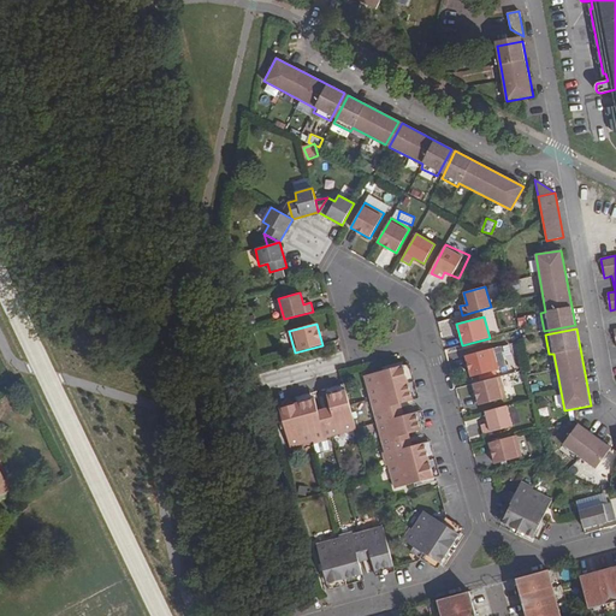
[(507,367),(501,347),(492,349),(498,369),(507,367)]
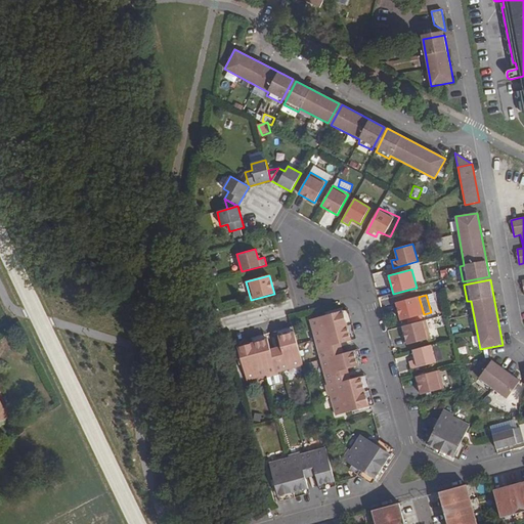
[(401,301),(396,303),(400,320),(424,314),(419,297),(401,301)]
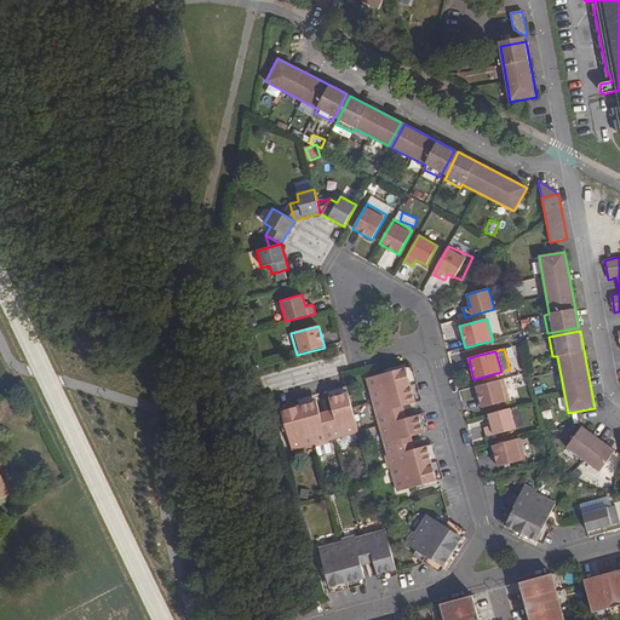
[(412,366),(406,368),(415,403),(422,401),(412,366)]
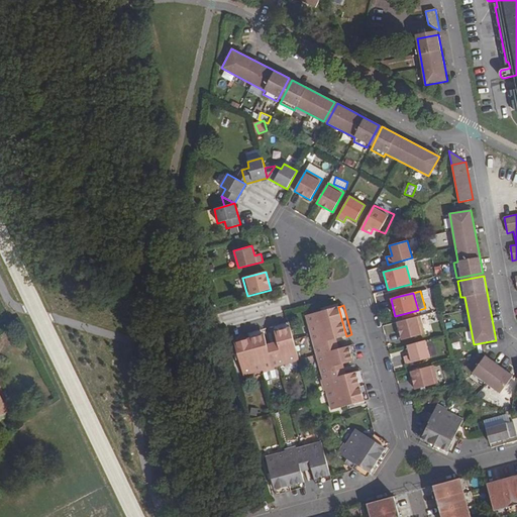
[(338,307),(306,315),(323,380),(321,380),(324,391),(326,391),(332,410),(364,401),(355,372),(344,375),(342,365),(353,362),(349,346),(338,349),(332,351),(329,340),(335,339),(346,336),(338,307)]
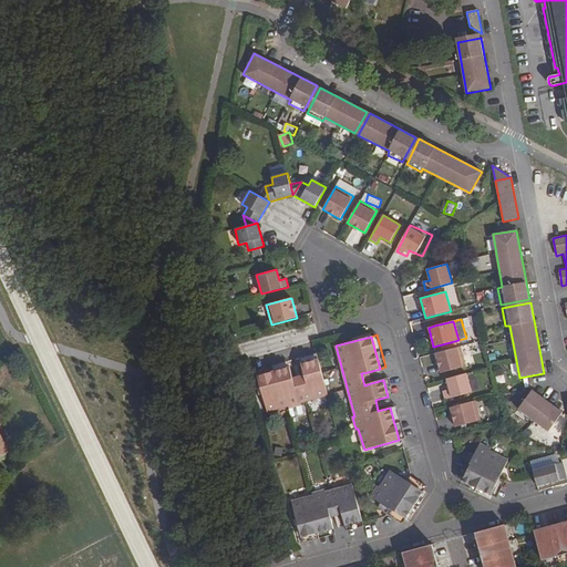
[(476,362),(475,344),(466,344),(466,362),(476,362)]
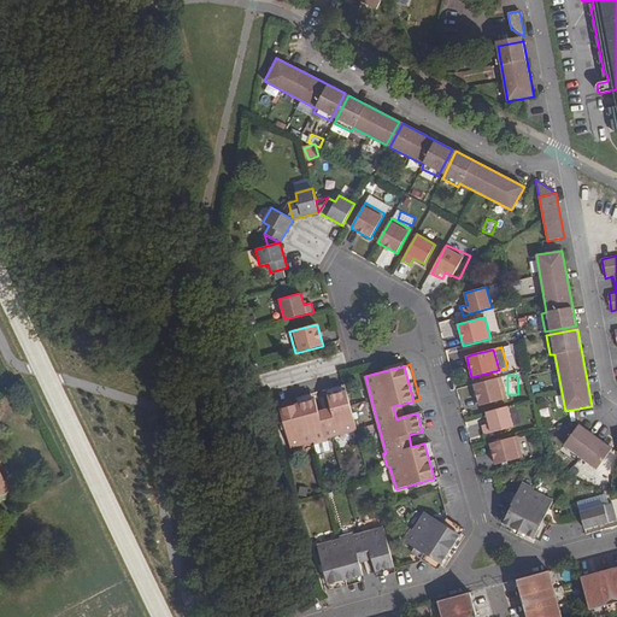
[(500,377),(474,385),(480,406),(506,399),(500,377)]
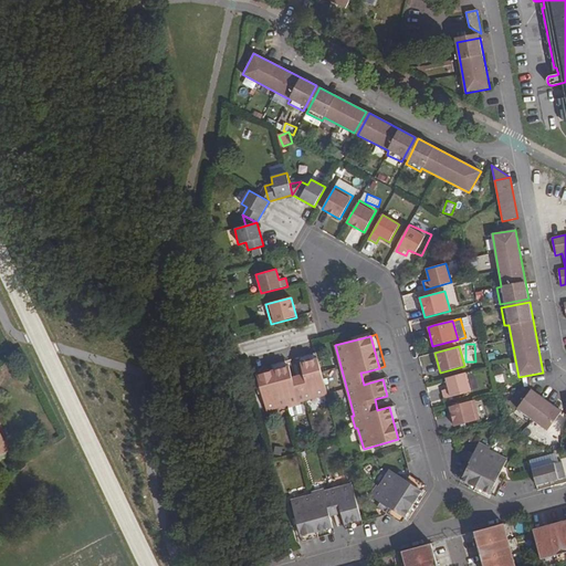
[(316,353),(299,357),(301,364),(317,359),(316,353)]
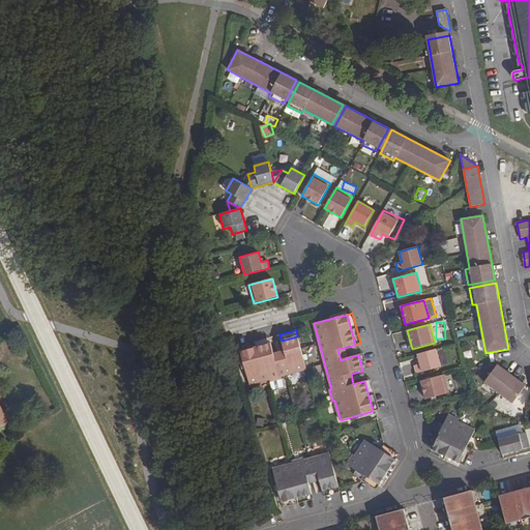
[(270,343),(240,351),(249,384),(269,379),(269,381),(282,378),(281,376),(306,370),(297,336),(282,341),(285,353),(274,355),(270,343)]
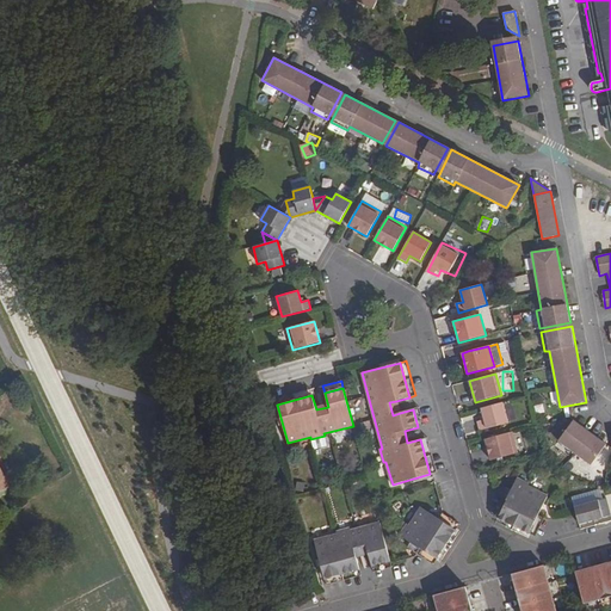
[(310,389),(276,399),(277,405),(312,395),(310,389)]
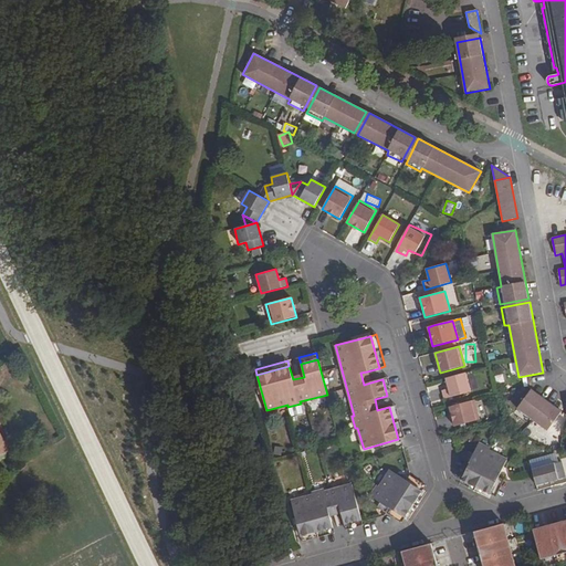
[(367,371),(360,373),(364,385),(370,383),(367,371)]
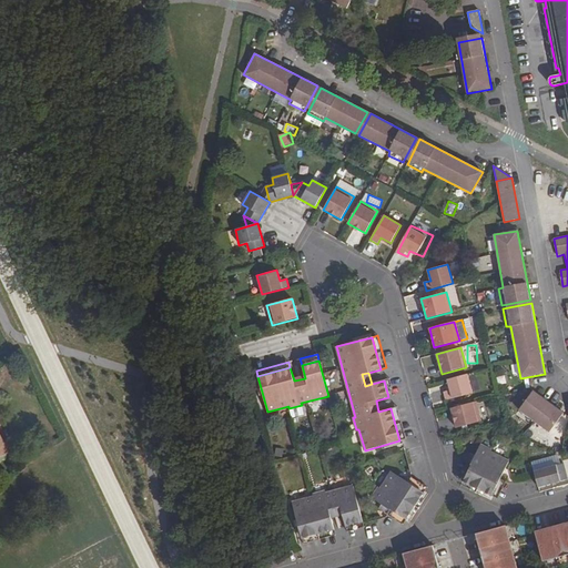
[(467,374),(447,379),(450,391),(444,392),(446,401),(473,393),(467,374)]
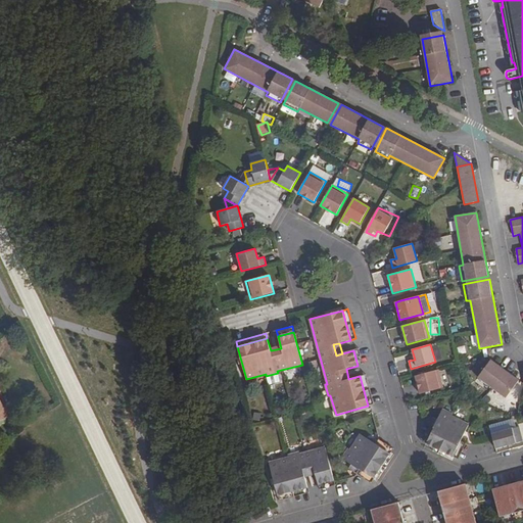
[(359,349),(353,350),(358,366),(363,364),(359,349)]
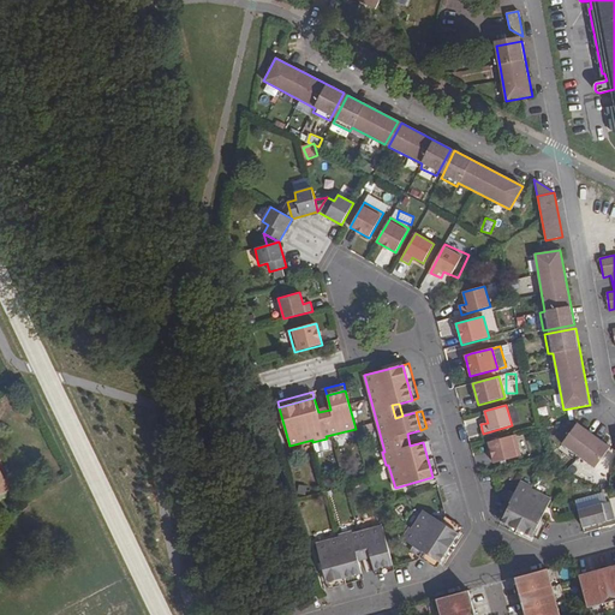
[(578,423),(561,445),(595,469),(610,447),(578,423)]
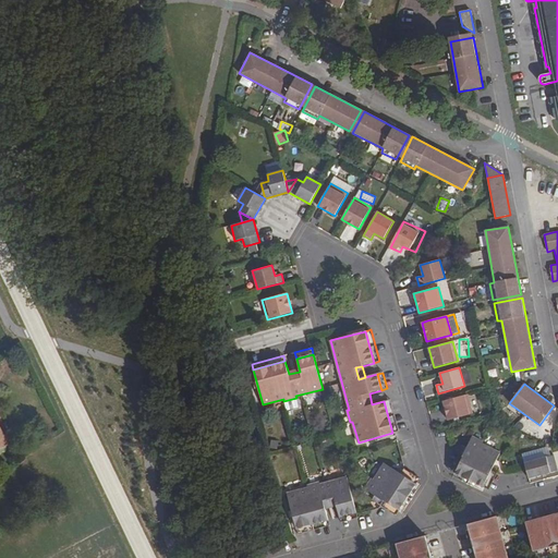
[(470,393),(445,401),(451,422),(476,414),(470,393)]
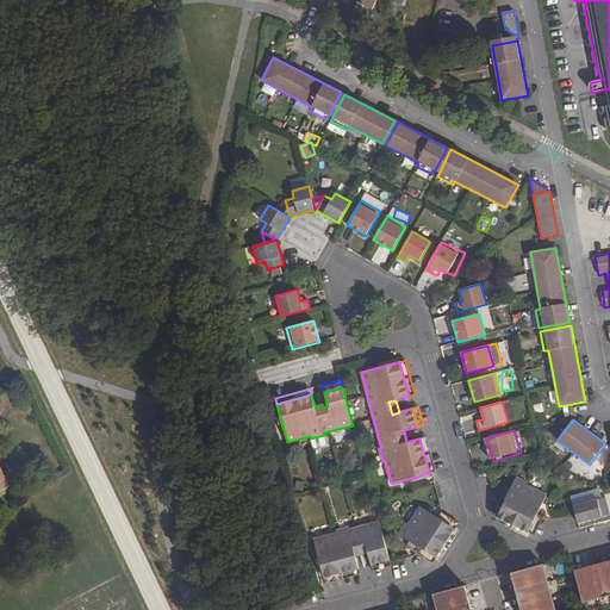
[(327,446),(324,435),(310,439),(313,449),(327,446)]
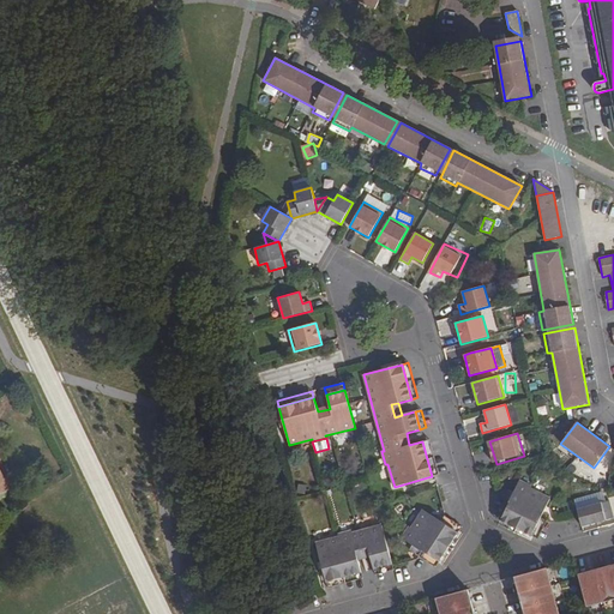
[(429,440),(422,441),(432,476),(439,475),(429,440)]
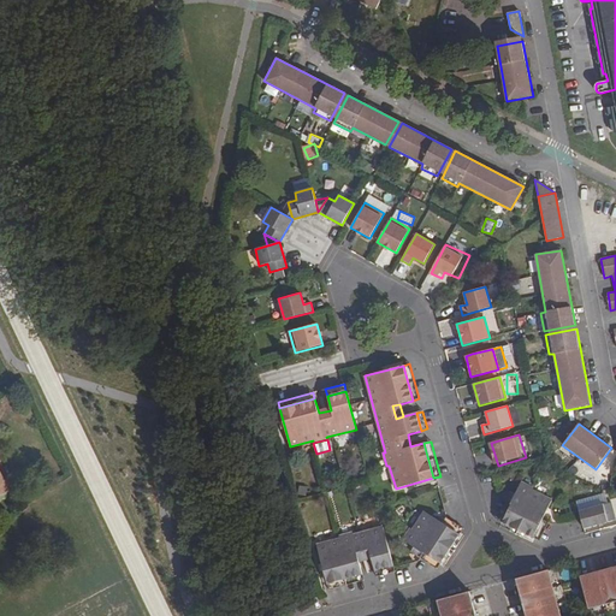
[(0,471),(0,496),(11,491),(0,471)]
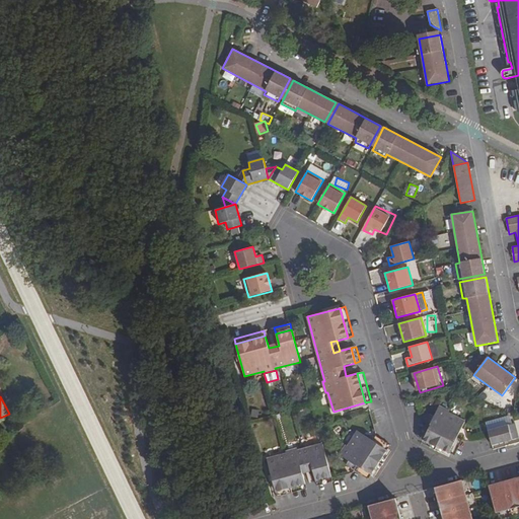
[(431,425),(423,440),(449,453),(457,437),(464,422),(449,414),(450,412),(440,406),(435,417),(433,420),(428,417),(426,423),(431,425)]
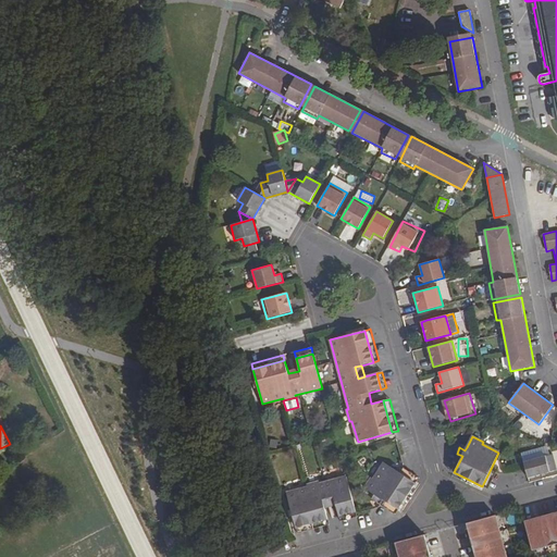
[(522,453),(530,480),(556,472),(556,467),(552,445),(522,453)]
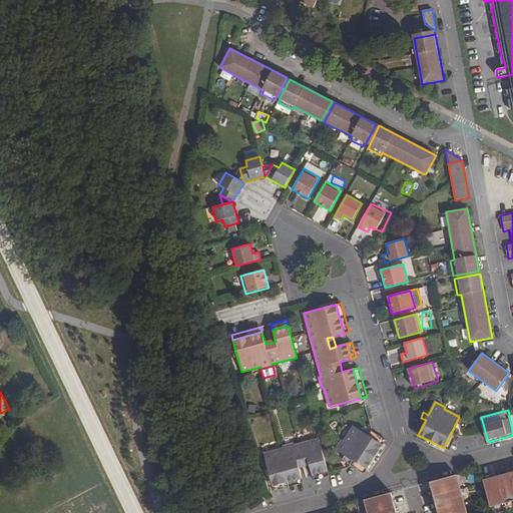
[(421,418),(413,433),(418,435),(426,420),(421,418)]
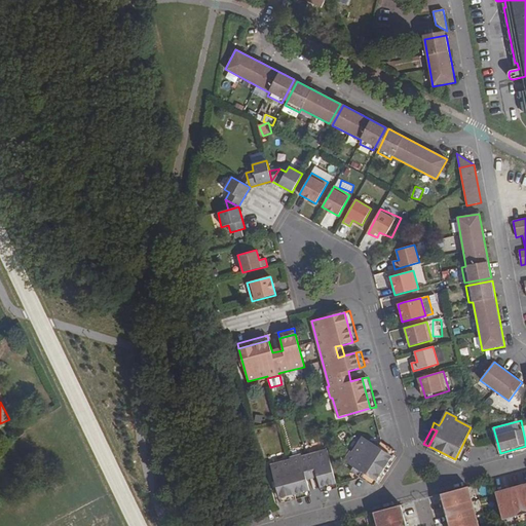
[(350,451),(344,460),(353,466),(357,468),(353,473),(359,477),(362,472),(376,481),(392,456),(377,447),(363,437),(352,452),(350,451)]
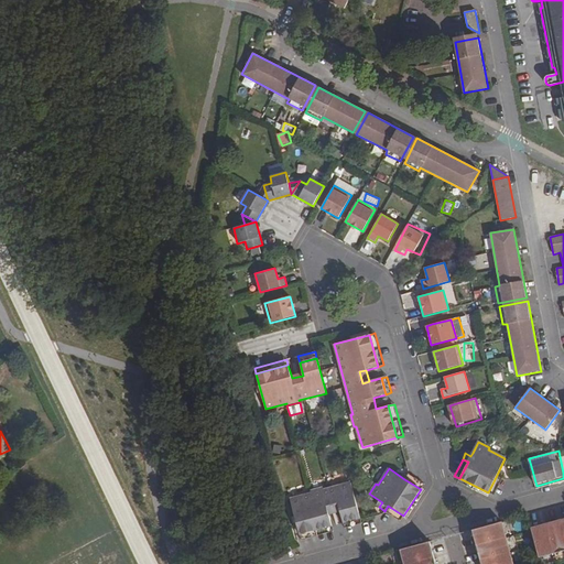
[(408,474),(404,479),(421,489),(424,485),(408,474)]
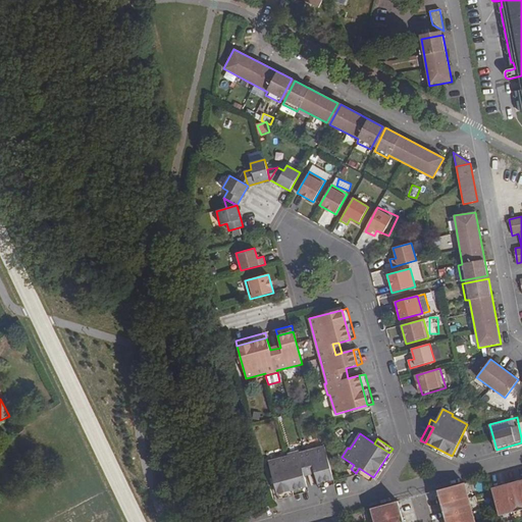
[(465,442),(460,439),(452,456),(457,459),(465,442)]
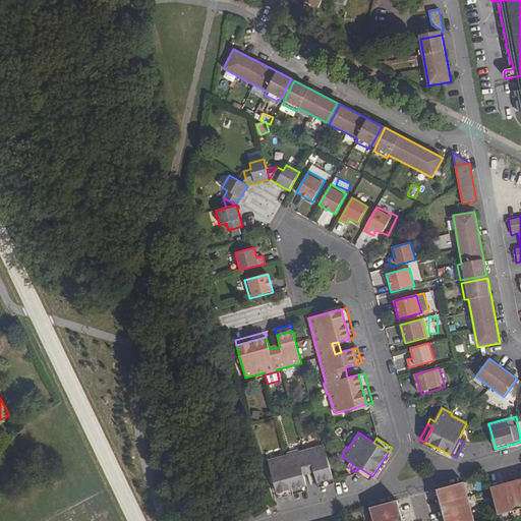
[(287,456),(268,461),(276,494),(305,485),(302,474),(313,471),(316,482),(332,478),(323,446),(298,453),(297,451),(286,454),(287,456)]
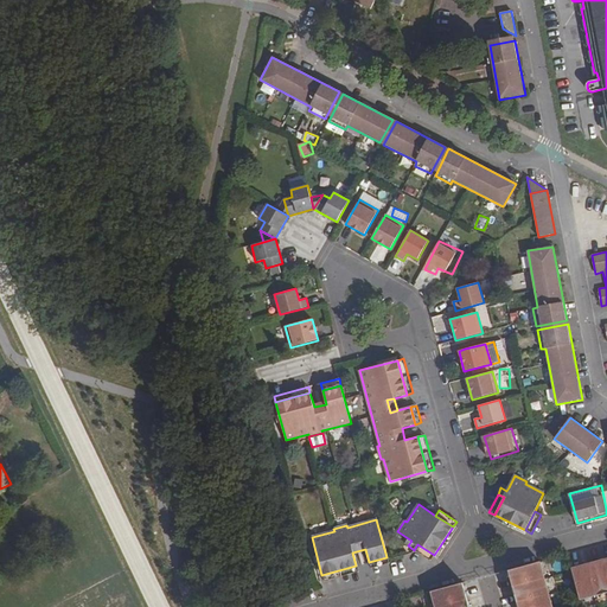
[(417,544),(414,550),(430,561),(434,555),(417,544)]
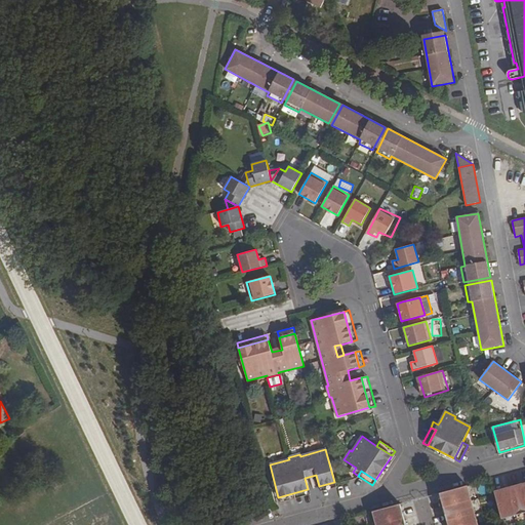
[(334,484),(334,482),(319,486),(320,492),(335,487),(334,484)]
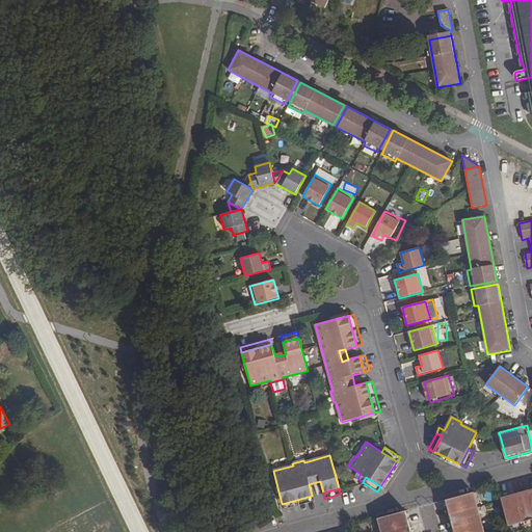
[(531,489),(501,498),(508,531),(521,531),(531,529),(531,489)]
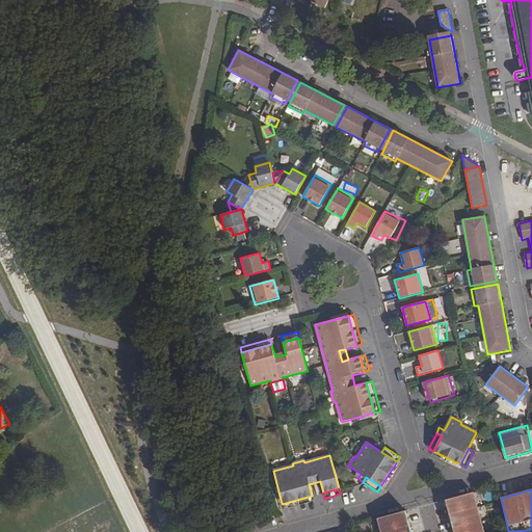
[(483,531),(473,493),(446,500),(454,531),(483,531)]
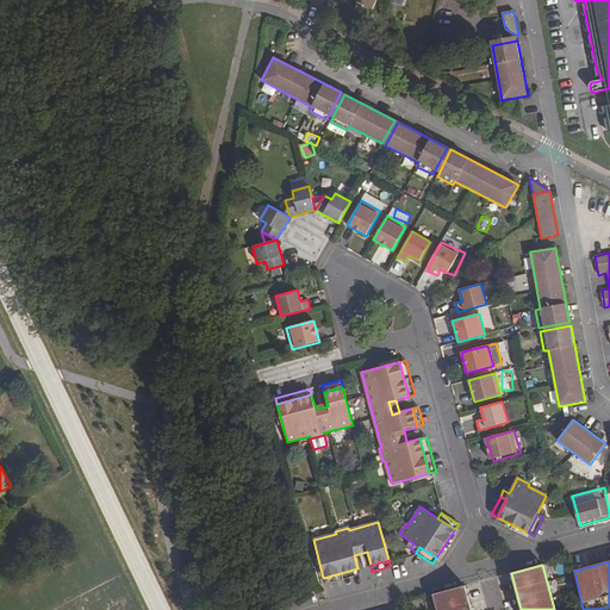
[(360,574),(358,568),(323,578),(325,584),(360,574)]
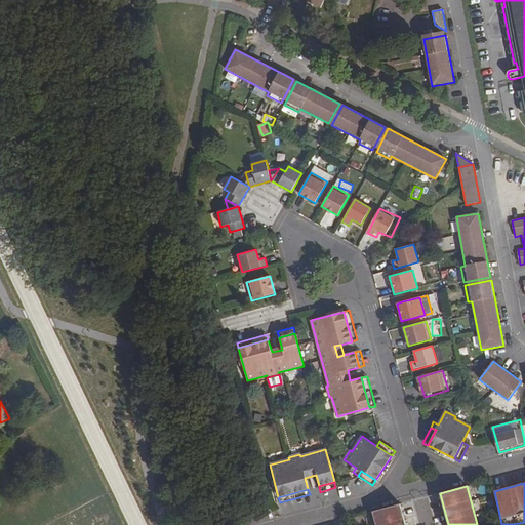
[(405,524),(400,505),(372,512),(376,524),(405,524)]
